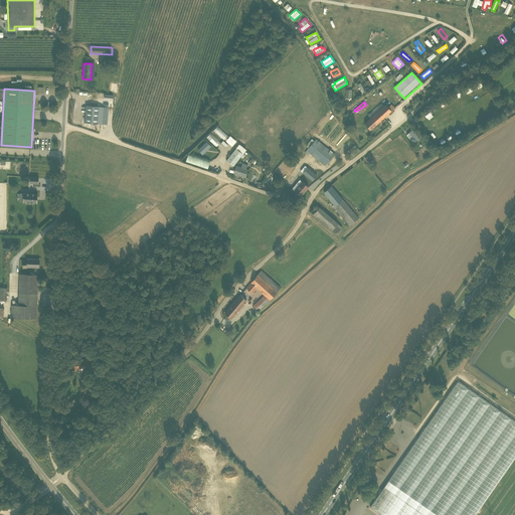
[(370,130),(384,118),(394,108),(391,105),(388,108),(385,105),(381,109),(378,106),(370,114),(369,114),(367,116),(370,119),(365,124),(370,130)]
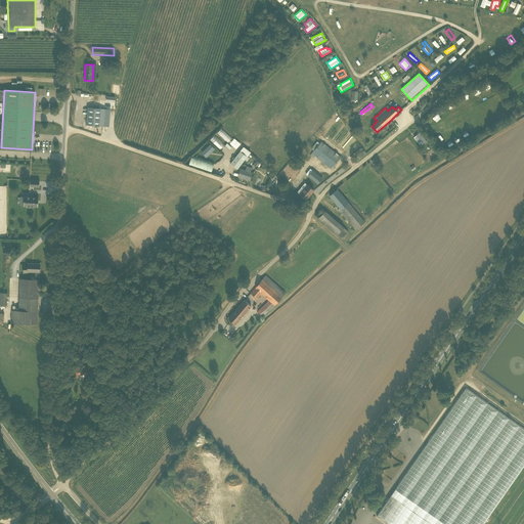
[(100,126),(101,108),(88,107),(86,124),(100,126)]
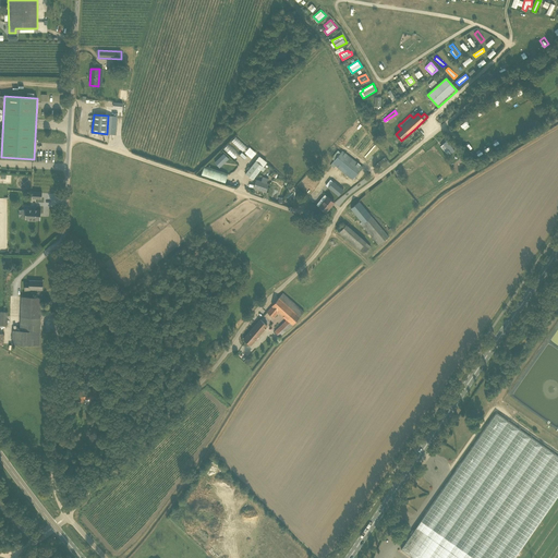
[(465,130),(470,125),(465,121),(461,125),(465,130)]
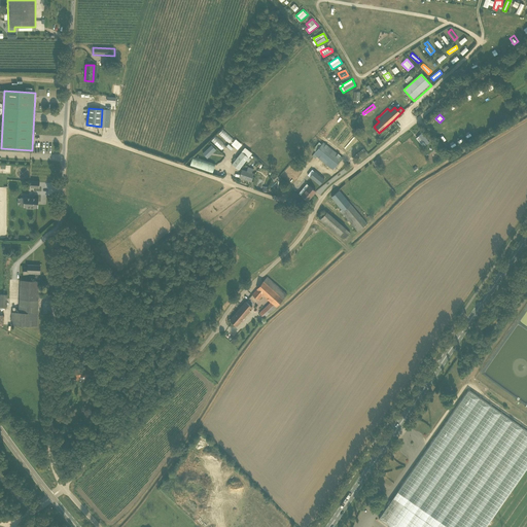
[(223,129),(219,132),(234,147),(238,143),(223,129)]
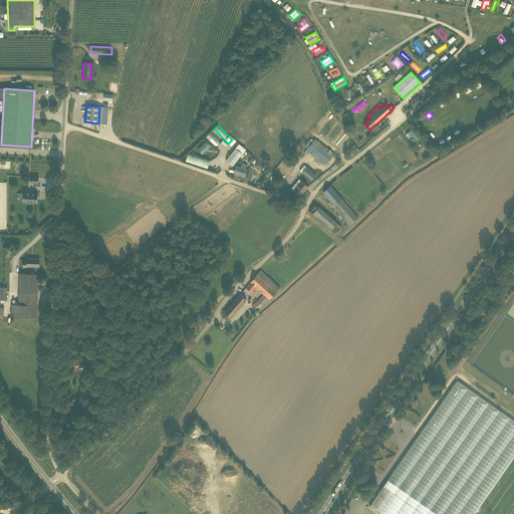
[(410,131),(407,133),(414,141),(416,139),(410,131)]
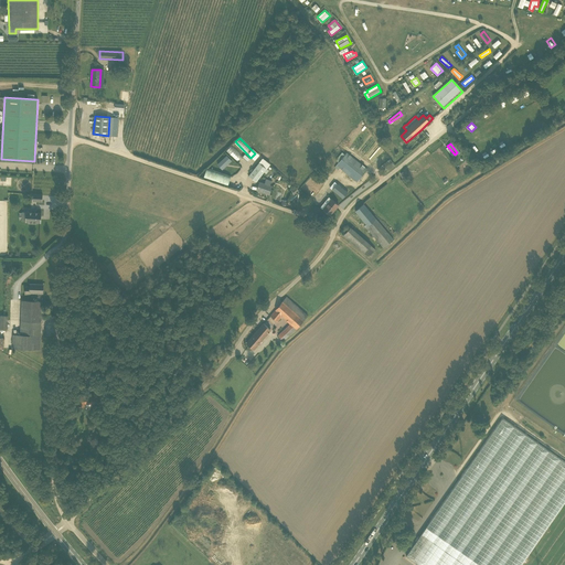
[(232,145),(226,150),(238,160),(243,156),(232,145)]
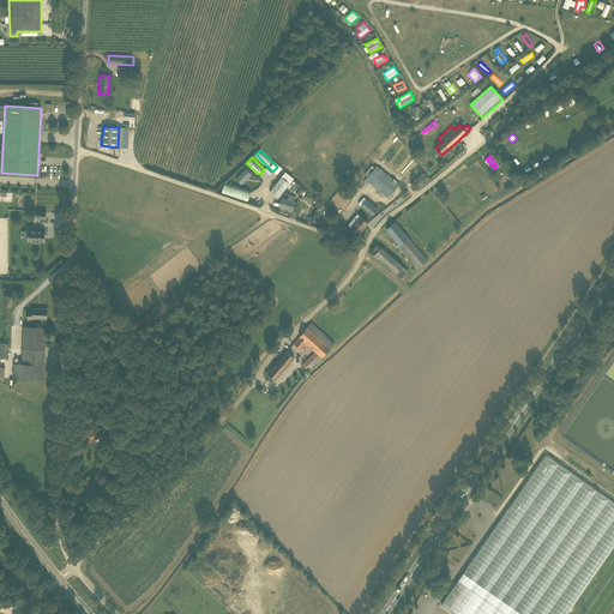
[(377,166),(366,179),(389,197),(399,184),(377,166)]
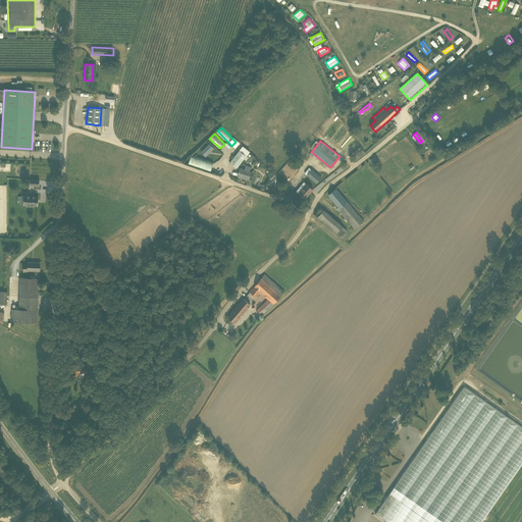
[(204,155),(210,149),(212,151),(215,148),(210,143),(201,152),(204,155)]
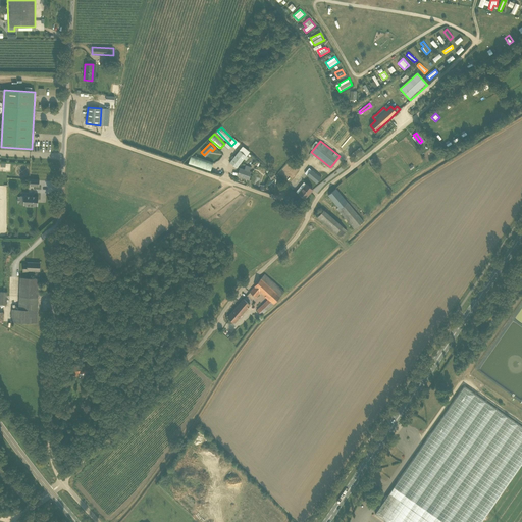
[(249,157),(240,150),(230,162),(237,167),(244,158),(246,160),(249,157)]
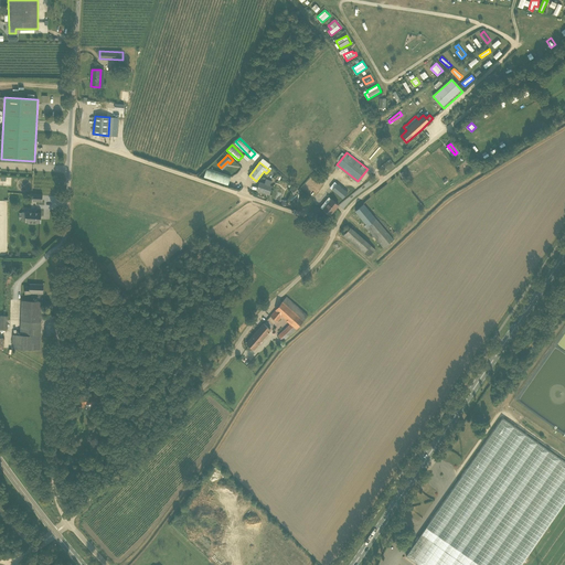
[(243,168),(234,164),(231,174),(240,178),(243,168)]
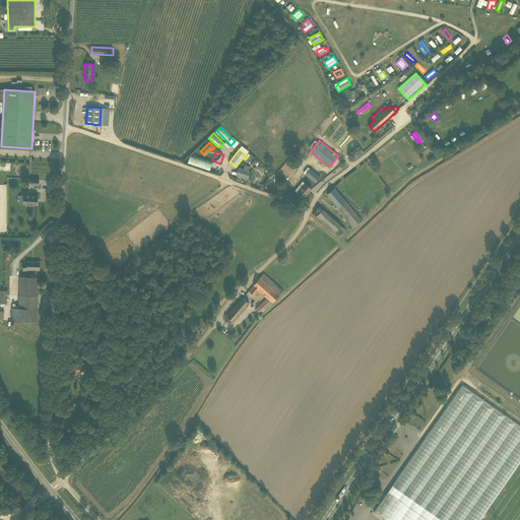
[(212,163),(190,155),(188,163),(210,171),(212,163)]
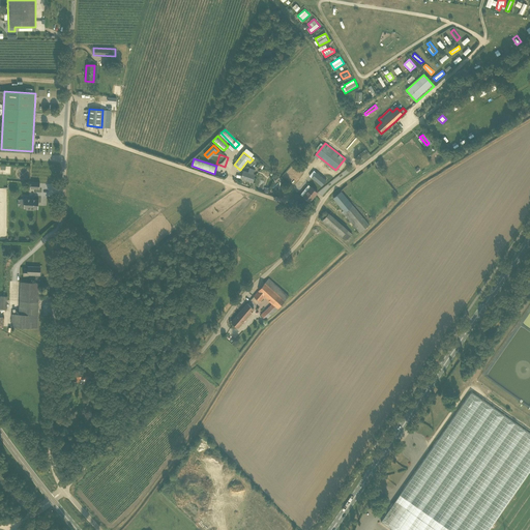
[(247,172),(244,171),(241,178),(252,182),(255,174),(254,174),(255,171),(248,169),(247,172)]
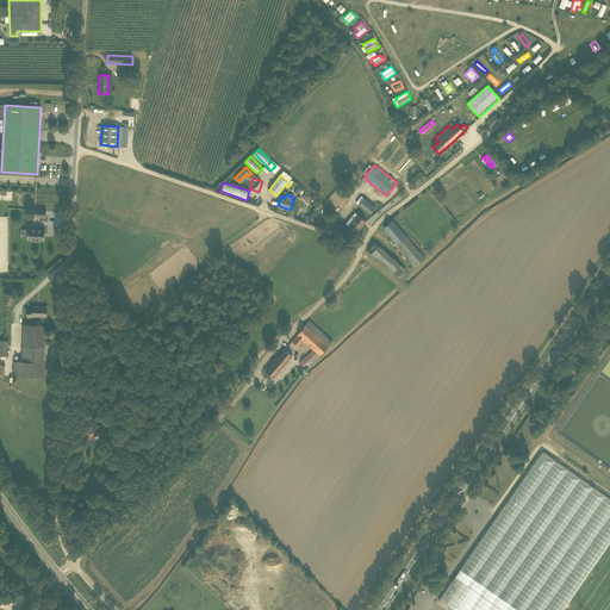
[(375,207),(363,198),(359,205),(369,215),(375,207)]
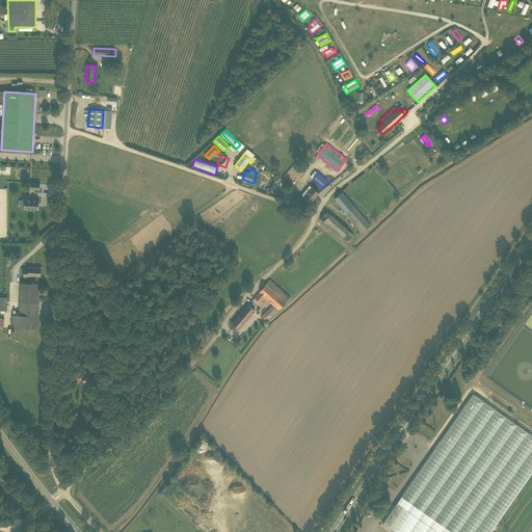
[(276,183),(282,179),(277,175),(272,179),(276,183)]
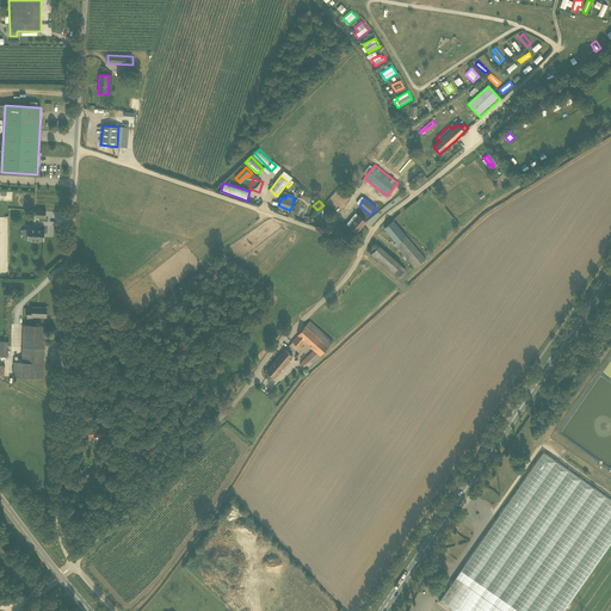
[(366,222),(358,215),(350,227),(357,233),(366,222)]
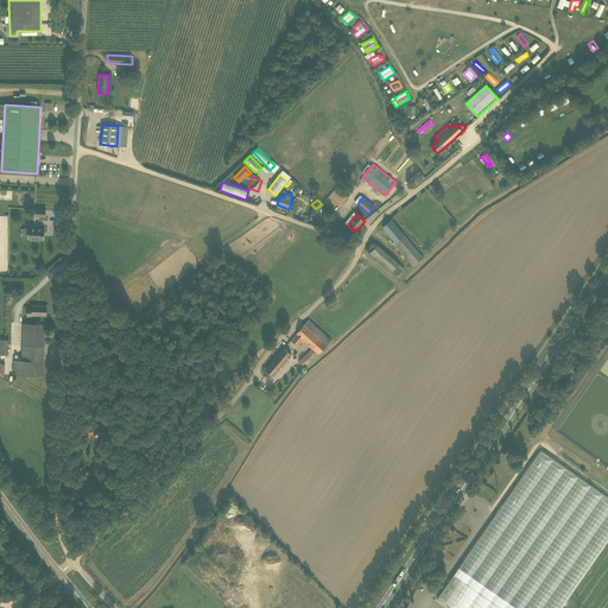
[(382,227),(384,228),(388,234),(394,241),(393,242),(413,266),(415,265),(424,258),(391,220),(382,227)]
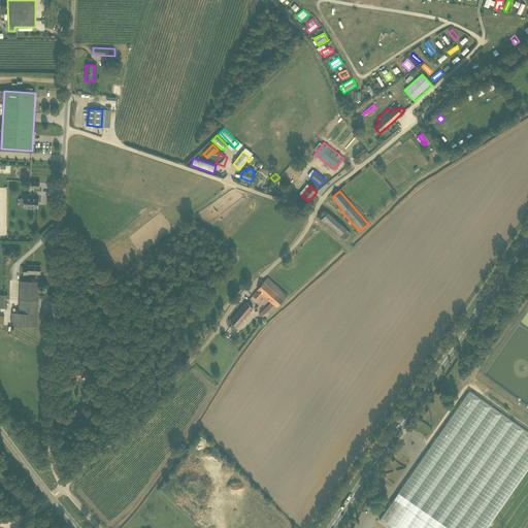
[(25,198),(24,207),(26,207),(26,208),(34,208),(34,207),(38,208),(39,198),(25,198)]
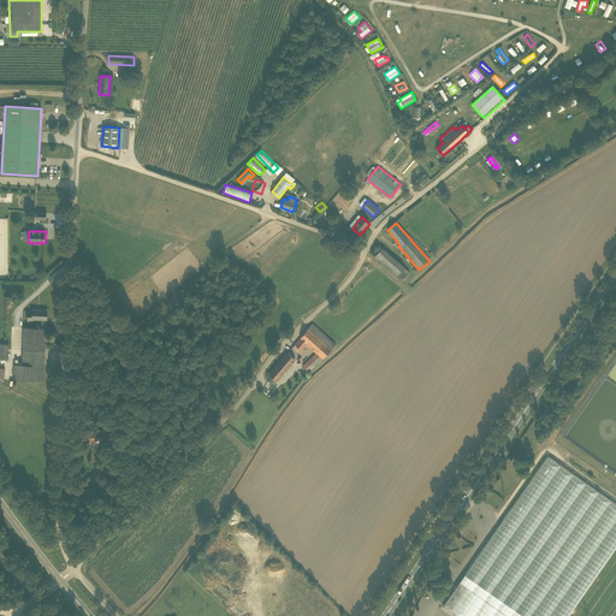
[(397,276),(404,267),(383,248),(374,256),(397,276)]
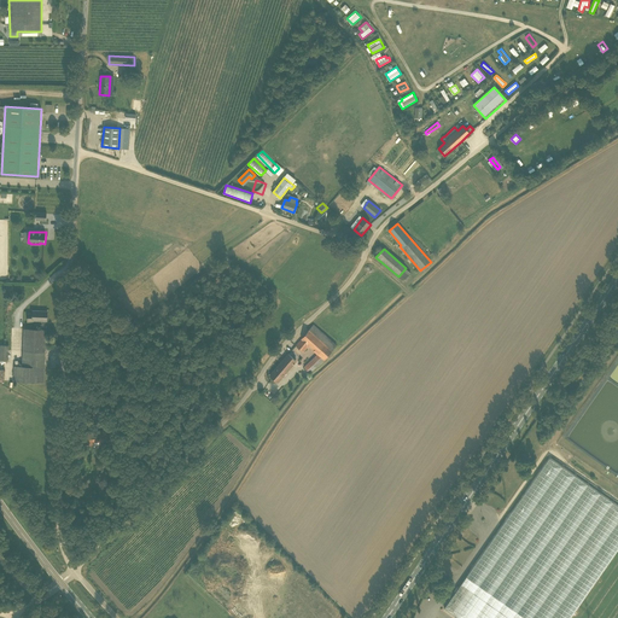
[(24,328),(23,359),(23,366),(15,366),(13,382),(45,383),(47,321),(47,312),(33,310),(33,314),(28,313),(28,322),(34,322),(34,320),(41,321),(41,330),(24,328)]
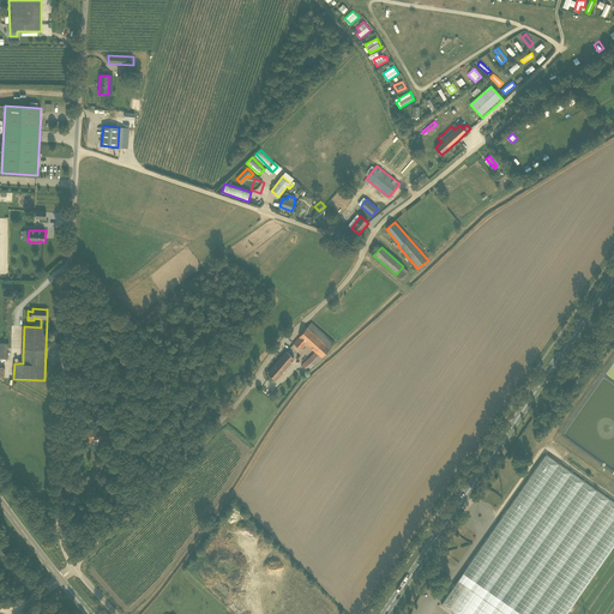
[(335,343),(312,323),(294,343),(301,349),(307,343),(315,351),(302,365),(308,371),(323,356),(330,348),(335,343)]
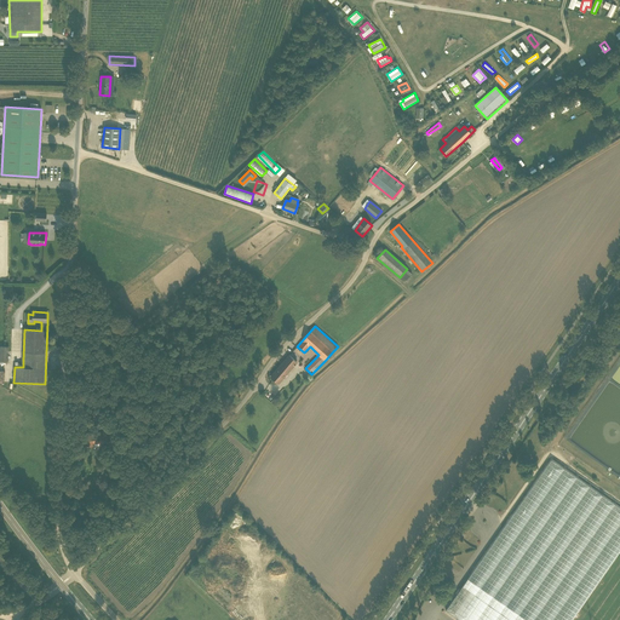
[(298,361),(304,352),(297,346),(271,377),(279,383),(283,378),(292,368),(298,361)]
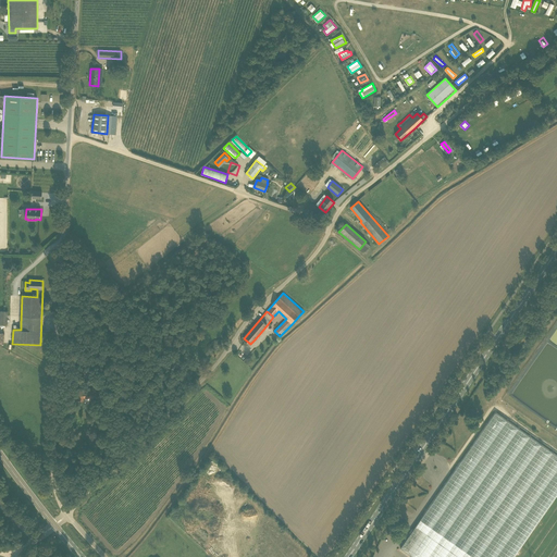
[(400,548),(412,556),(514,556),(556,494),(556,455),(500,416),(495,412),(400,548)]
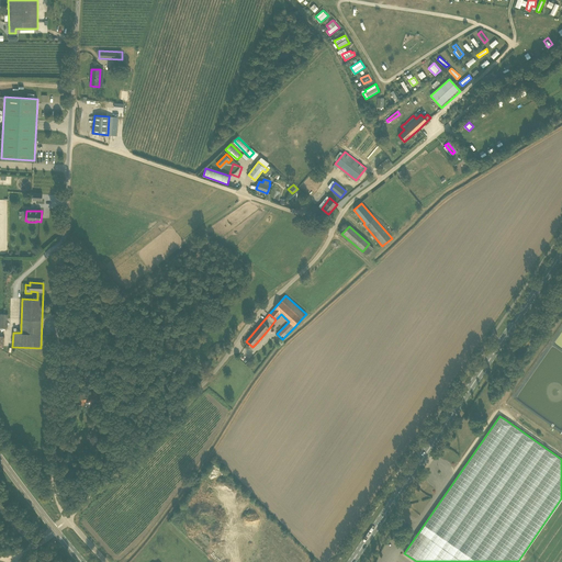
[(311,561),(296,548),(281,561),(311,561)]
